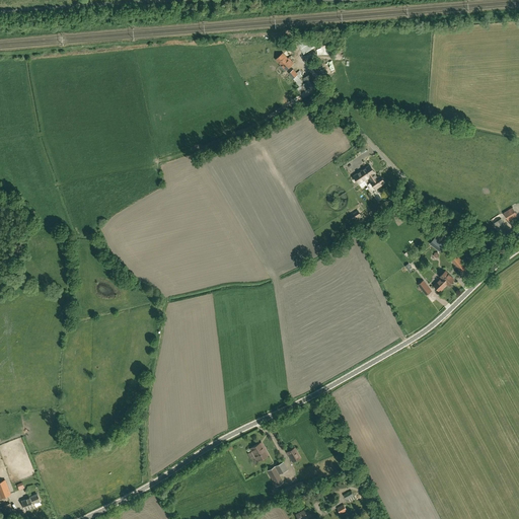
[(313,42),(309,44),(306,39),(302,41),(300,36),(297,39),(298,41),(296,42),(303,54),(315,47),(313,42)]
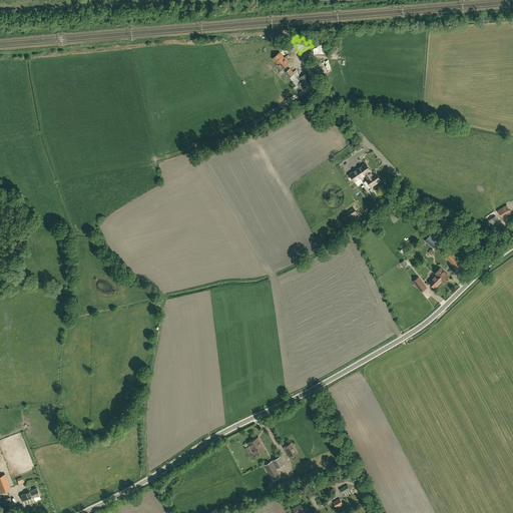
[(318,47),(327,42),(325,38),(316,43),(318,47)]
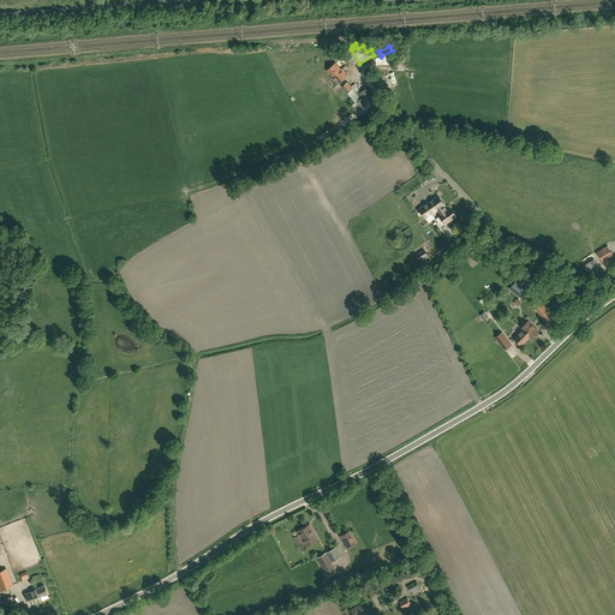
[(342,69),(341,70),(335,63),(327,71),(333,77),(332,78),(338,84),(347,75),(342,69)]
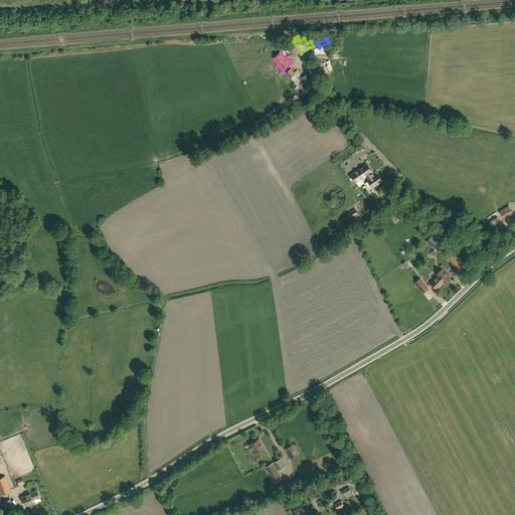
[(301,81),(297,77),(295,74),(296,73),(291,68),(287,73),(291,78),(292,77),(294,80),(294,81),(297,86),(300,84),(299,82),(301,81)]
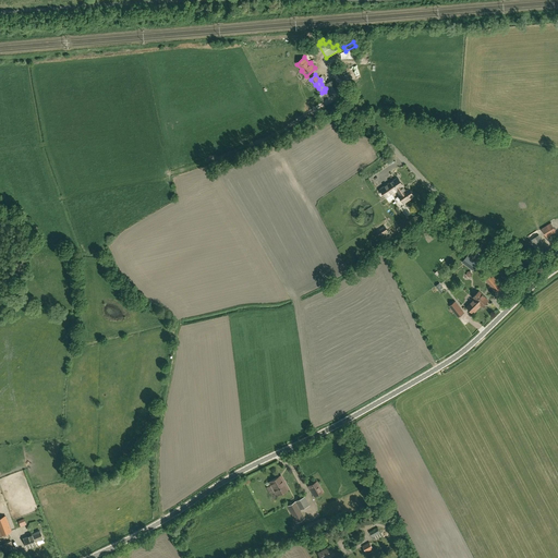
[(326,84),(332,93),(332,94),(339,88),(334,80),(326,84)]
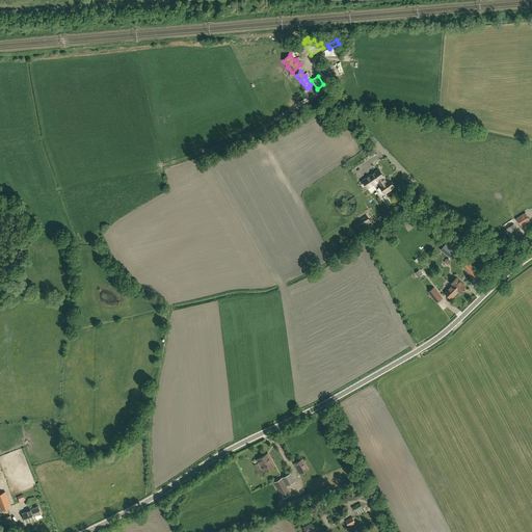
[(376,188),(373,185),(378,181),(381,186),(380,187),(386,193),(395,187),(390,181),(386,183),(382,179),(384,178),(379,169),(363,181),(371,193),(375,189),(376,188)]
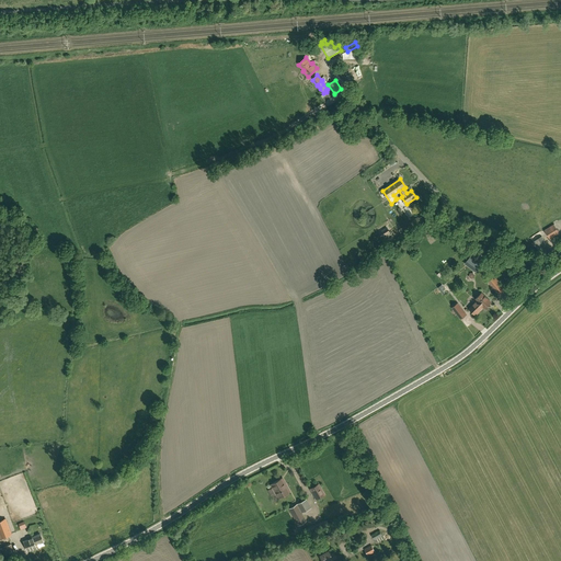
[(559,233),(553,225),(544,230),(549,240),(559,233)]
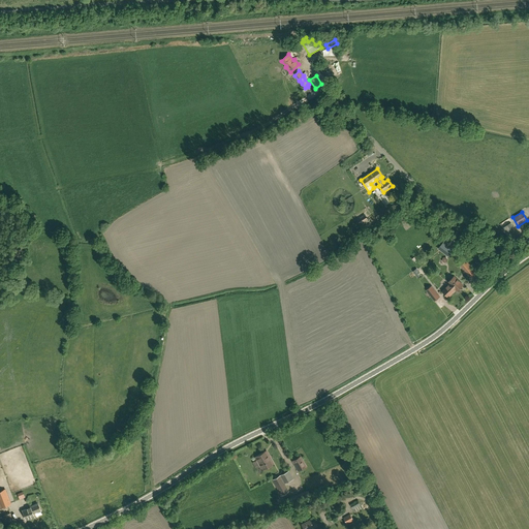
[(365,215),(356,219),(361,225),(369,220),(365,215)]
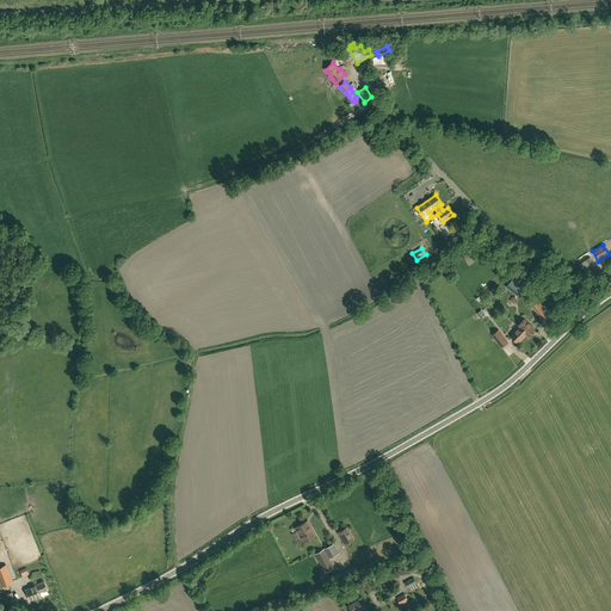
[(590,258),(582,261),(580,264),(590,279),(599,273),(590,258)]
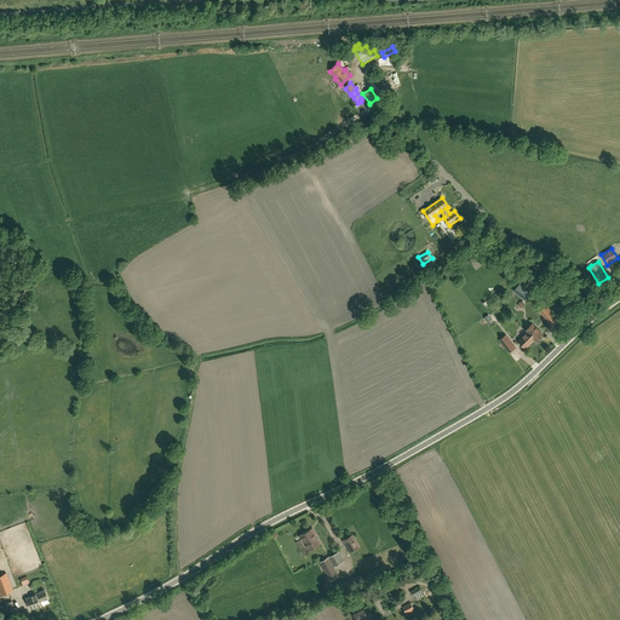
[(538,286),(524,276),(514,292),(526,300),(538,286)]
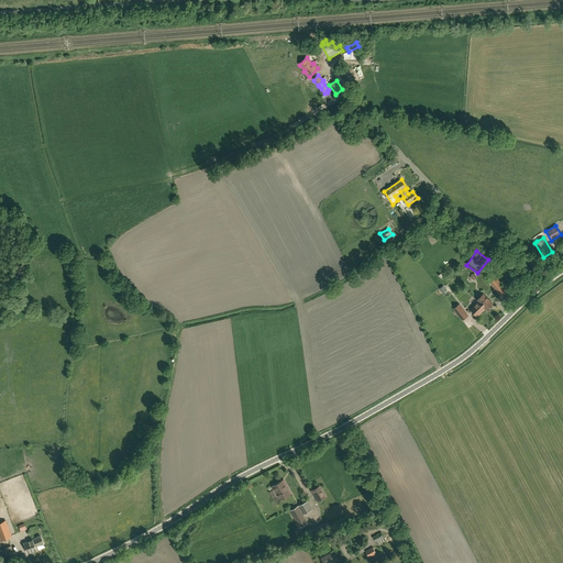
[(506,290),(496,277),(489,283),(500,295),(506,290)]
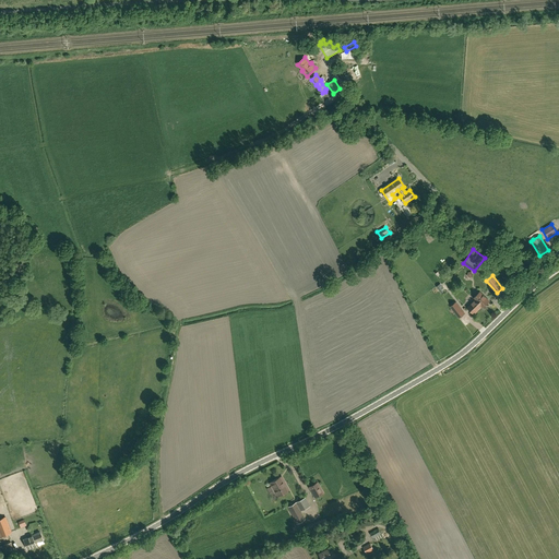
[(436,286),(441,294),(445,290),(440,284),(436,286)]
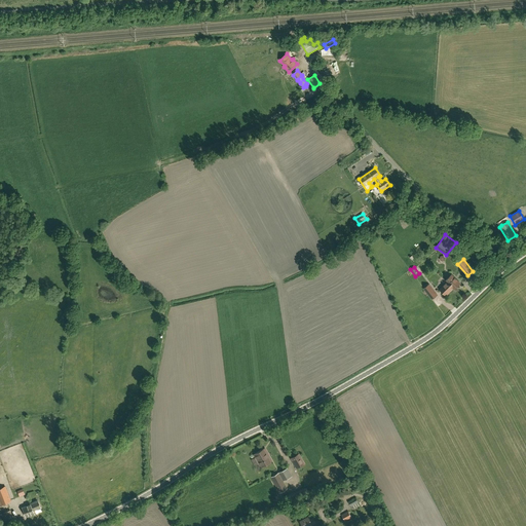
[(452,274),(446,280),(447,282),(453,288),(454,290),(457,287),(458,287),(459,286),(459,285),(460,284),(452,274)]
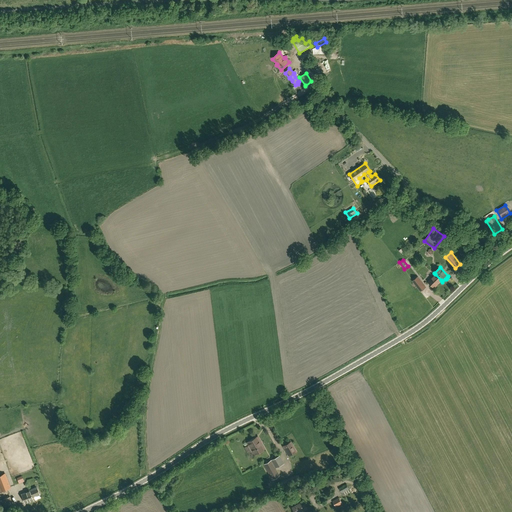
[(435,274),(428,282),(434,288),(435,287),(436,287),(437,285),(437,284),(441,280),(435,274)]
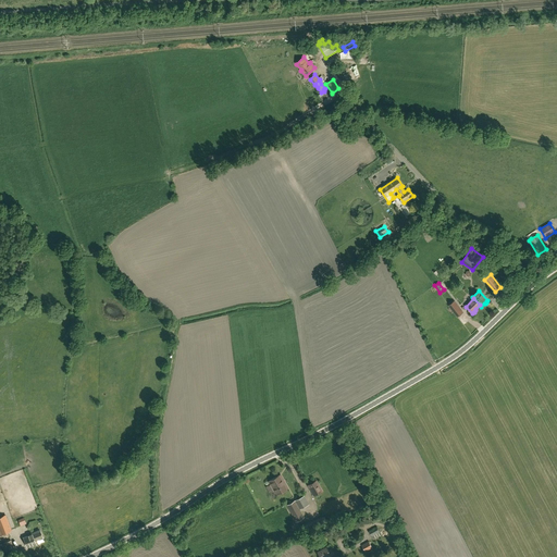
[(455,301),(448,306),(457,317),(462,312),(455,301)]
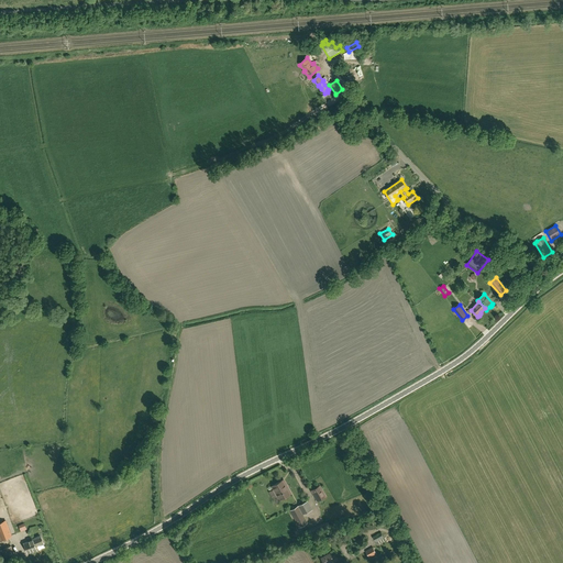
[(272,487),(278,500),(290,494),(283,481),(272,487)]
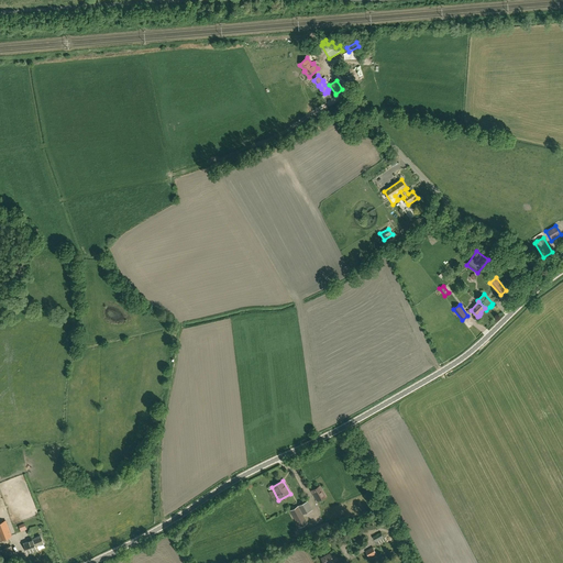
[(319,485),(311,490),(318,500),(324,495),(319,485)]
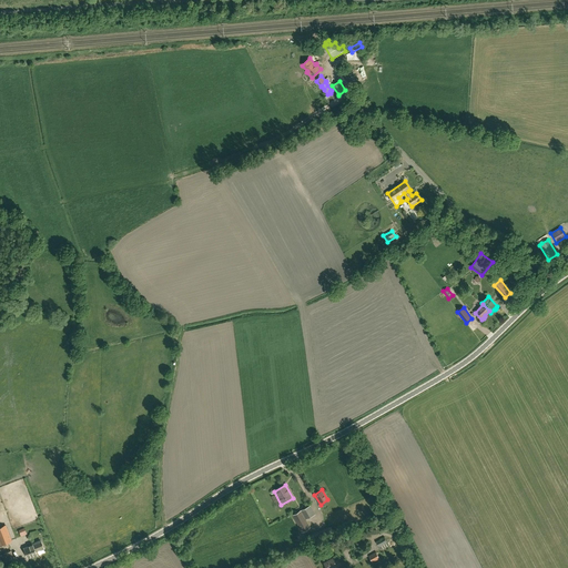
[(300,510),(300,511),(292,515),(302,531),(310,527),(305,519),(315,514),(310,505),(300,510)]
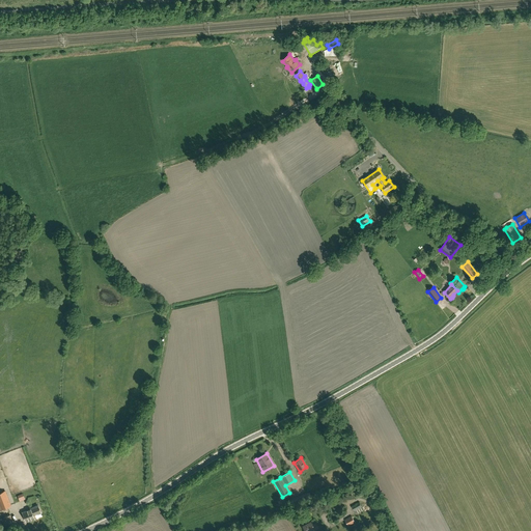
[(0,493),(0,507),(0,509),(10,505),(4,492),(0,493)]
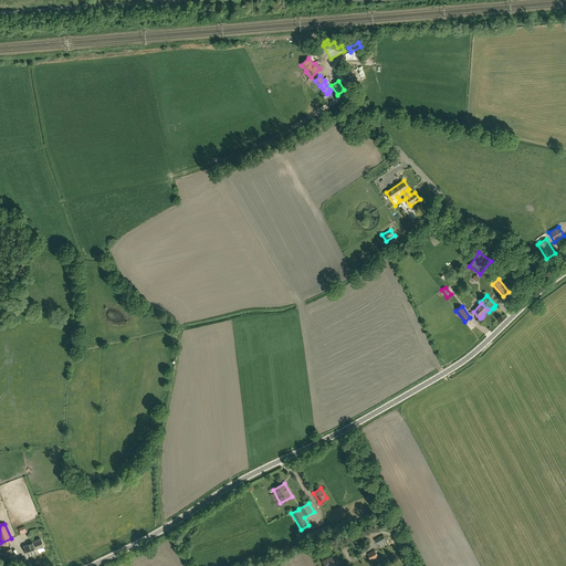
[(379,548),(388,544),(383,535),(375,540),(379,548)]
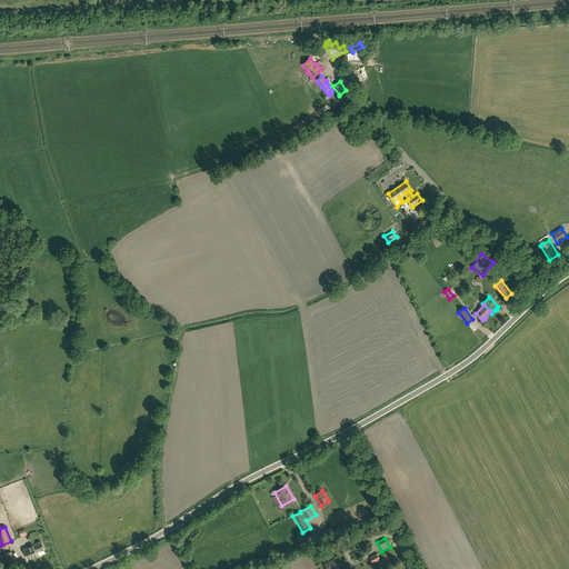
[(37,557),(36,552),(43,549),(41,541),(32,545),(32,546),(23,549),(28,559),(32,557),(33,559),(37,557)]
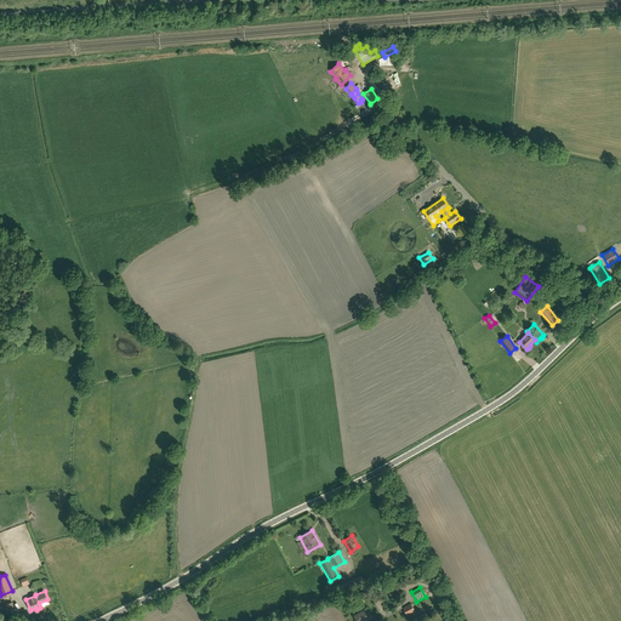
[(12,602),(1,607),(5,615),(16,610),(12,602)]
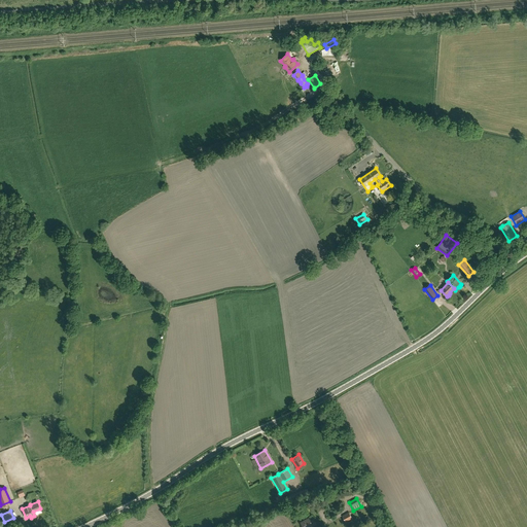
[(349,512),(343,516),(346,521),(352,518),(349,512)]
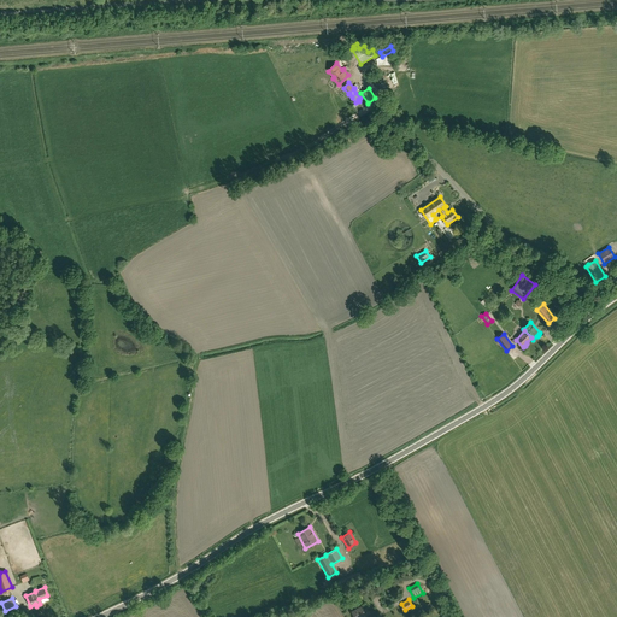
[(362,606),(351,611),(353,616),(358,616),(359,616),(362,616),(370,612),(368,607),(363,610),(362,606)]
